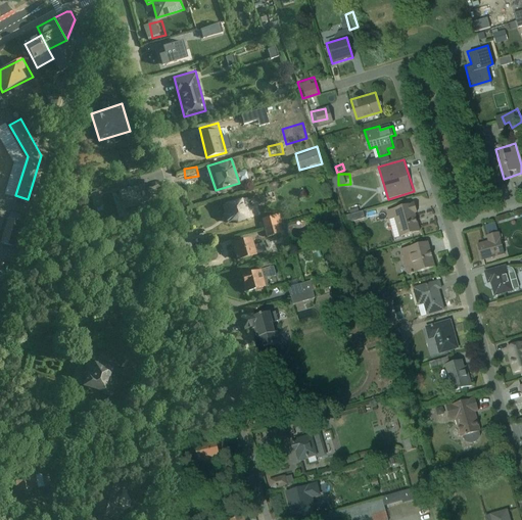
[(143,183),(117,189),(124,214),(150,206),(143,183)]
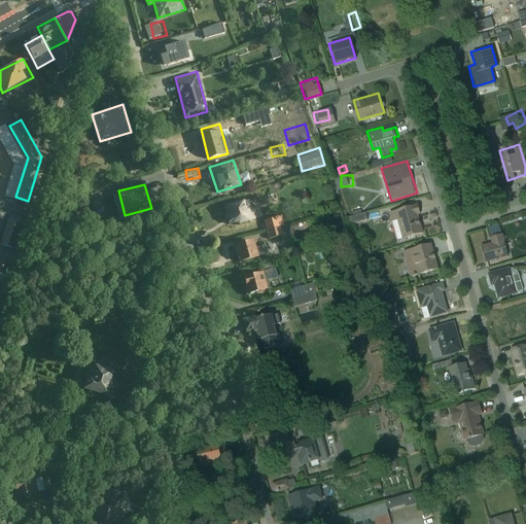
[(254,218),(249,199),(224,206),(230,225),(254,218)]
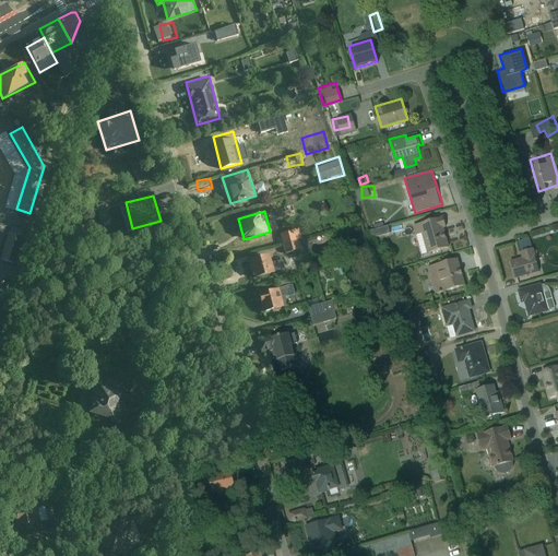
[(427,251),(450,245),(442,216),(414,225),(416,233),(422,232),(427,251)]
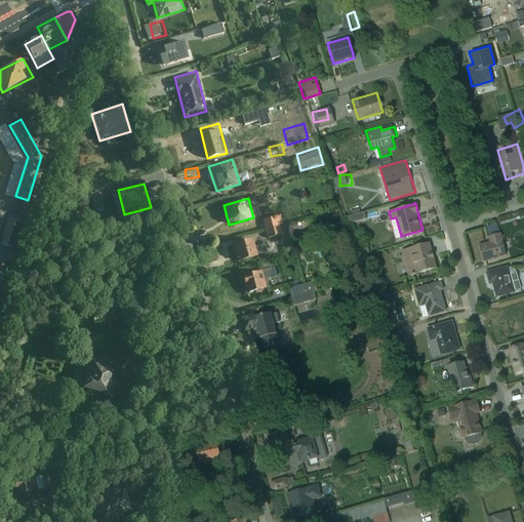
[(22,215),(4,211),(0,225),(0,238),(14,242),(22,215)]
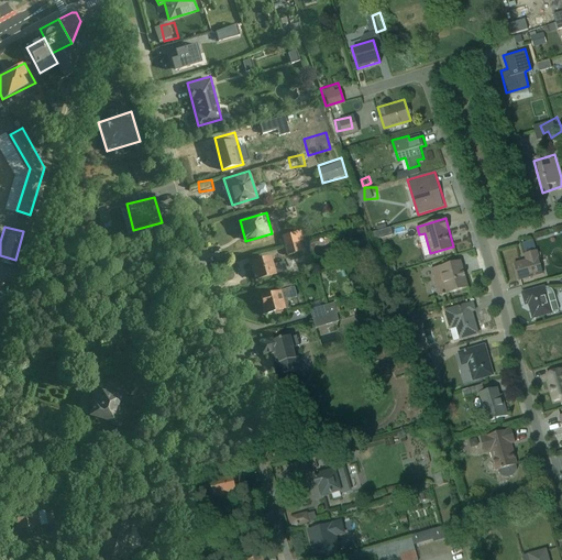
[(290,239),(295,253),(311,248),(307,234),(290,239)]
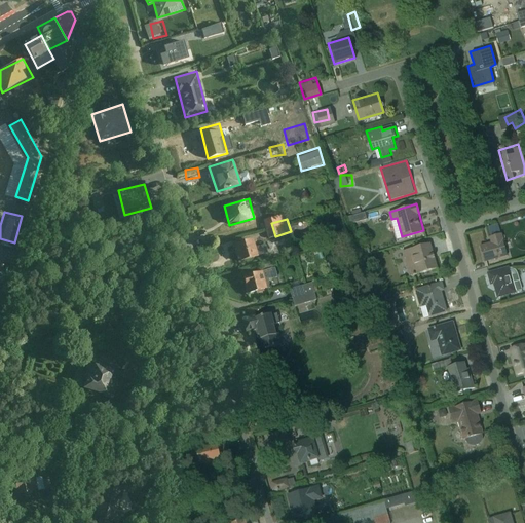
[(484,261),(508,254),(500,231),(478,237),(484,261)]
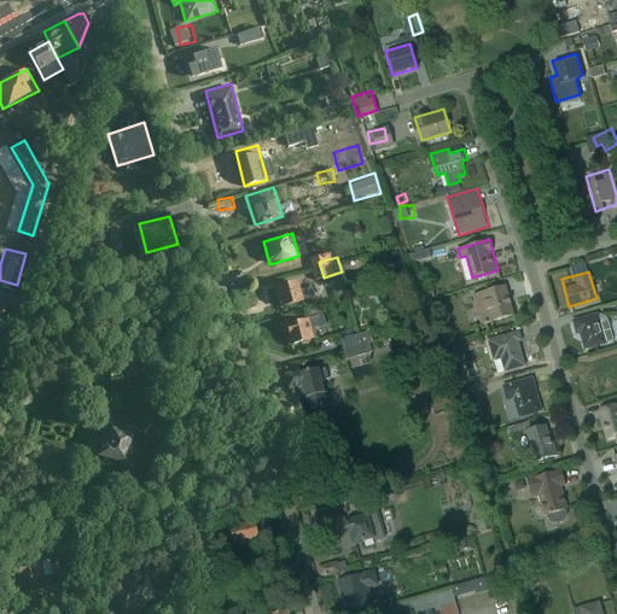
[(278,307),(304,299),(300,279),(273,285),(278,307)]
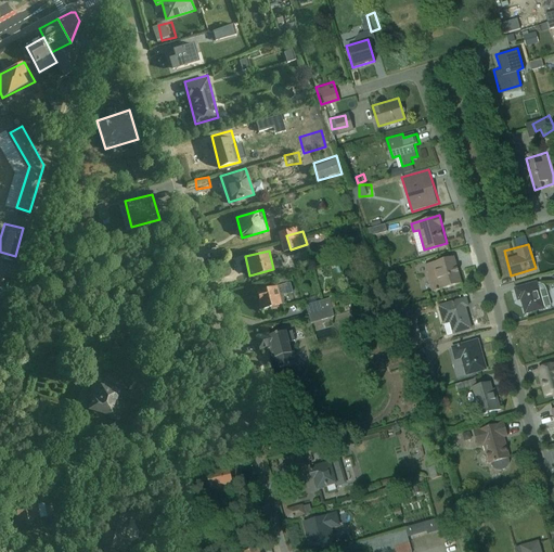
[(279,268),(286,267),(284,256),(278,257),(279,268)]
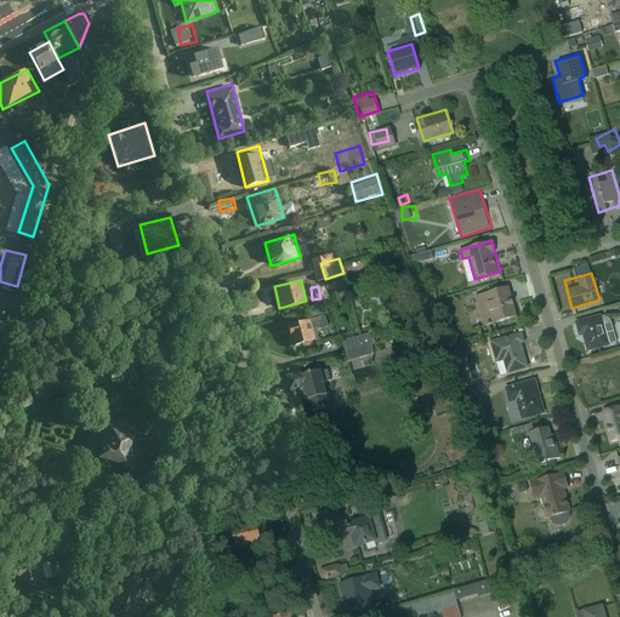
[(484,324),(517,315),(510,286),(477,295),(484,324)]
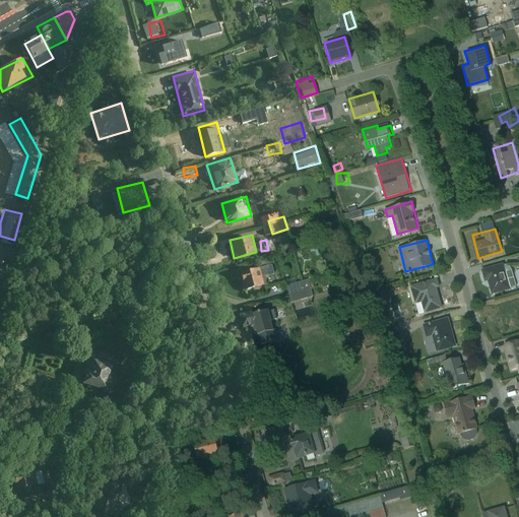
[(491,292),(511,286),(504,260),(483,265),(491,292)]
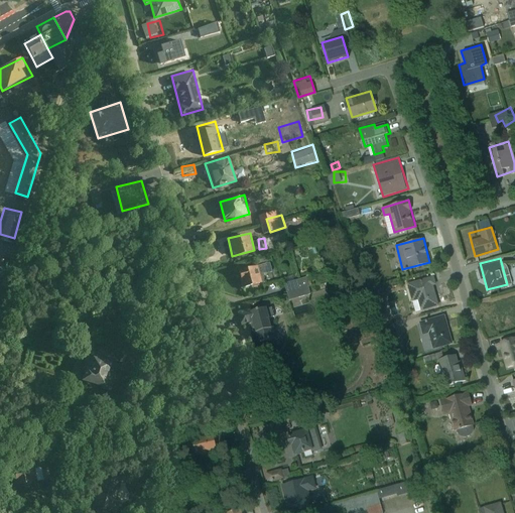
[(246,287),(265,282),(260,263),(241,268),(246,287)]
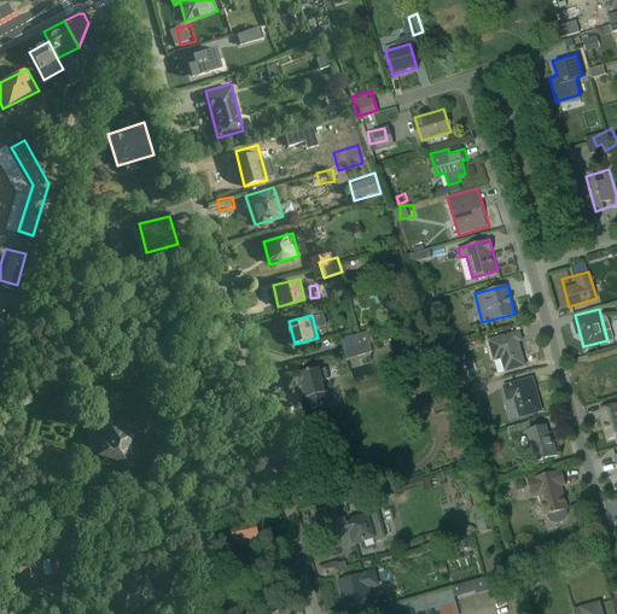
[(378,321),(358,329),(361,339),(382,332),(378,321)]
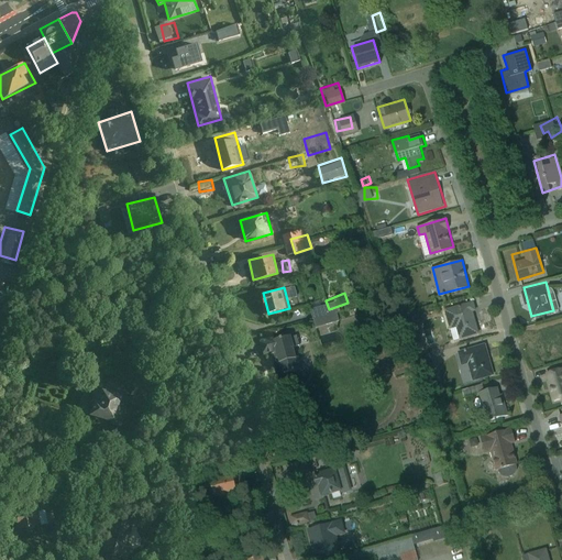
[(477,309),(475,300),(444,307),(449,327),(456,326),(460,337),(478,332),(473,310),(477,309)]
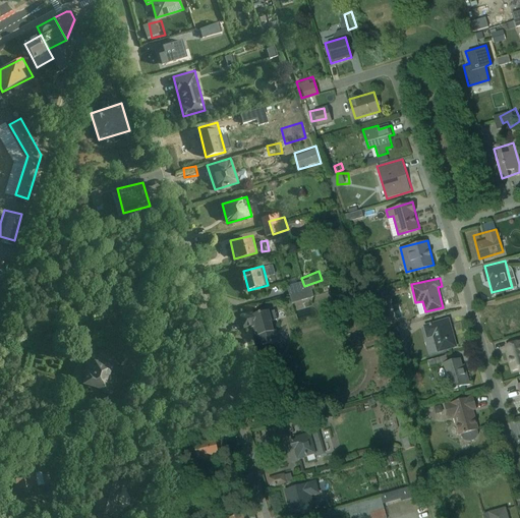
[(255,349),(282,341),(273,309),(246,317),(255,349)]
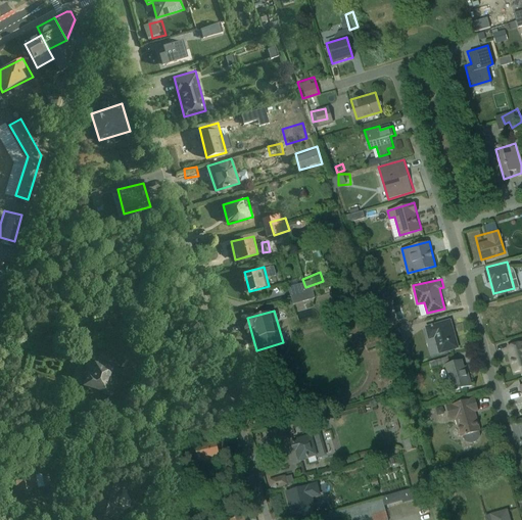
[(439,351),(460,345),(449,312),(423,319),(429,338),(435,336),(439,351)]
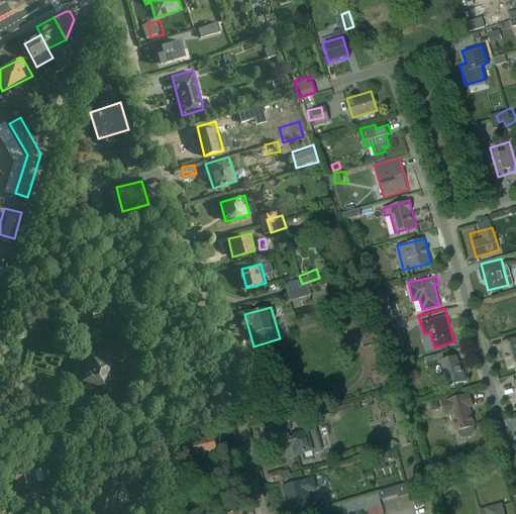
[(509,368),(515,365),(515,335),(501,341),(509,368)]
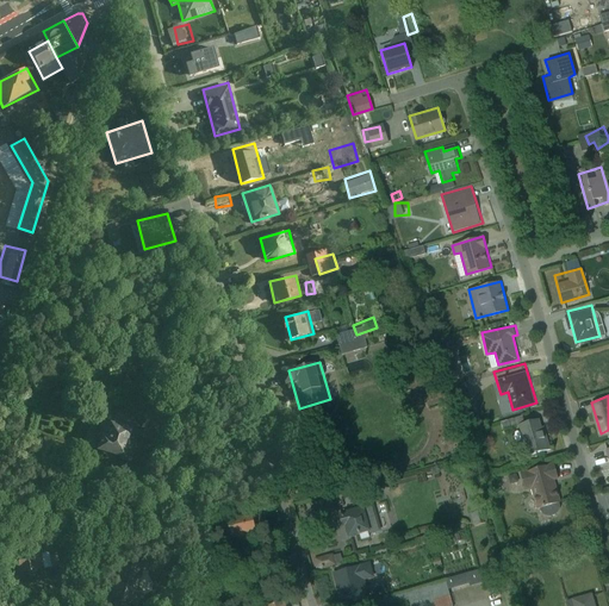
[(529,457),(552,450),(542,416),(520,423),(529,457)]
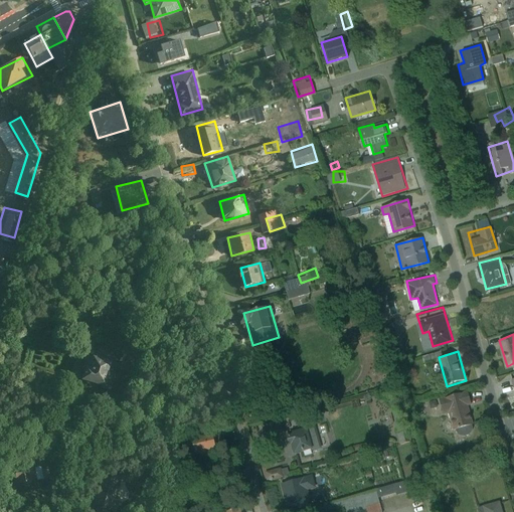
[(78,380),(108,388),(115,363),(87,355),(78,380)]
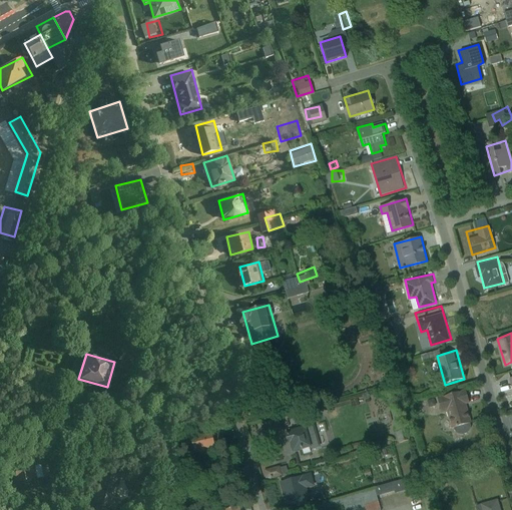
[(447,410),(452,427),(472,421),(467,403),(472,402),(468,389),(438,397),(442,411),(447,410)]
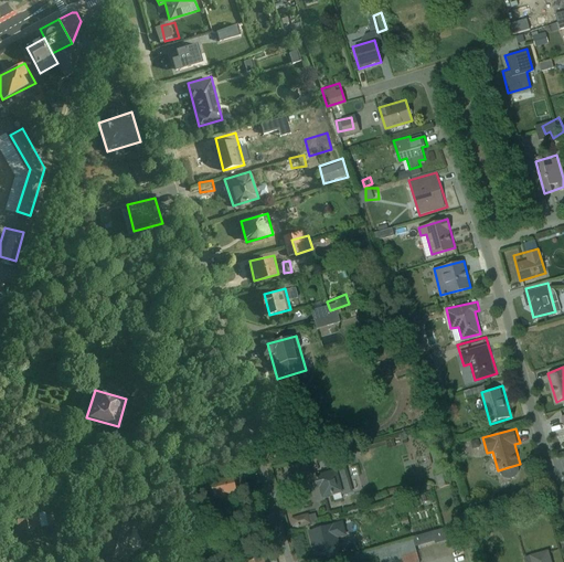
[(326,500),(352,491),(344,467),(318,475),(326,500)]
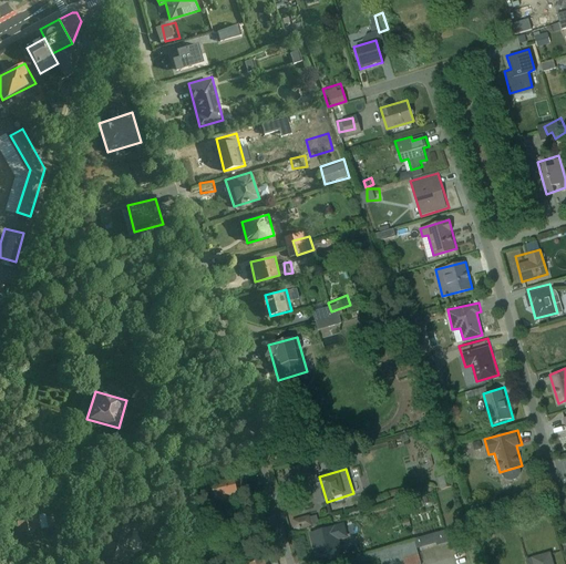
[(216,500),(239,494),(235,479),(213,484),(216,500)]
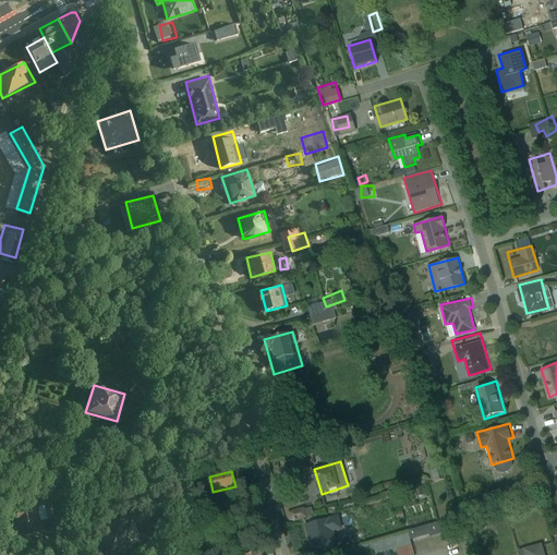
[(20,523),(38,520),(36,505),(16,508),(20,523)]
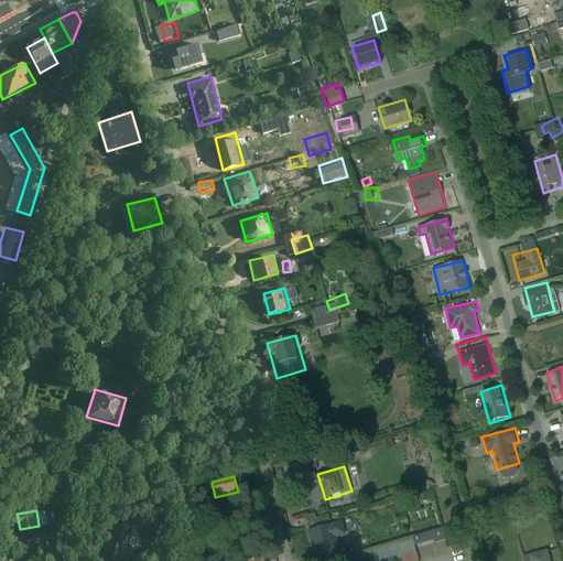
[(104,560),(107,560),(125,560),(132,525),(112,520),(104,560)]
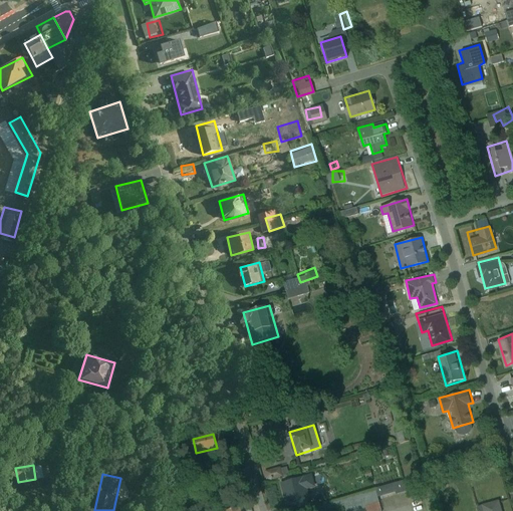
[(289,507),(312,500),(304,474),(281,481),(289,507)]
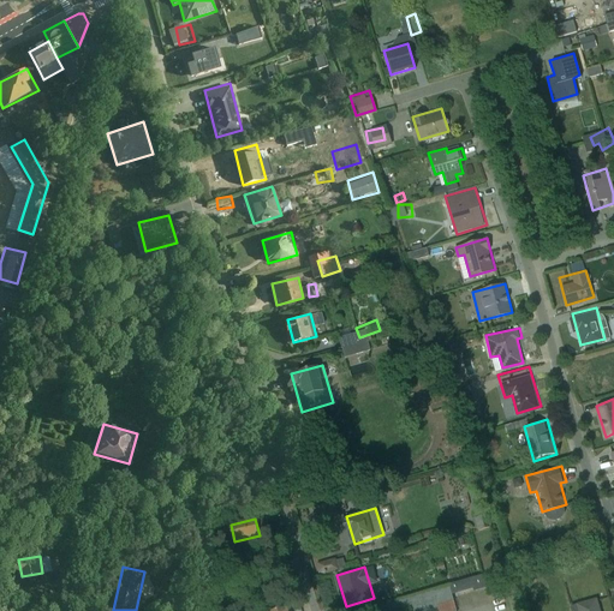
[(447,580),(380,598),(382,610),(427,610),(441,607),(439,600),(451,597),(447,580)]
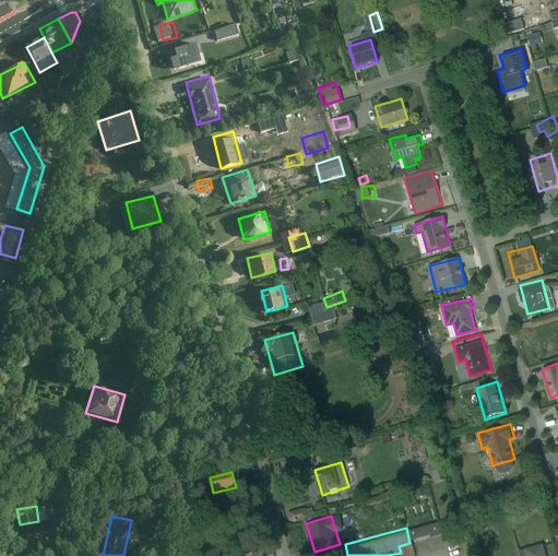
[(526,555),(546,555),(543,542),(524,546),(526,555)]
